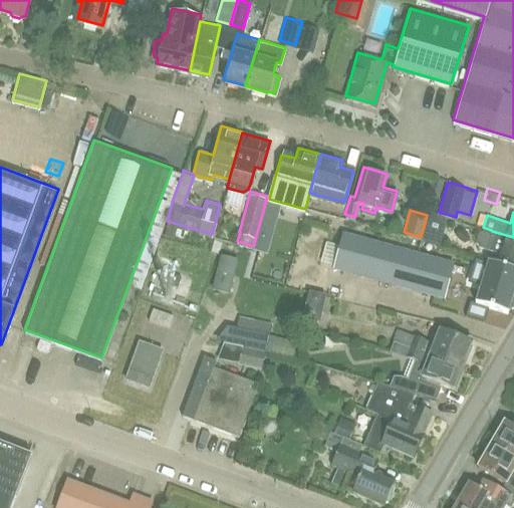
[(421,236),(421,237),(440,243),(443,232),(424,227),(421,236)]
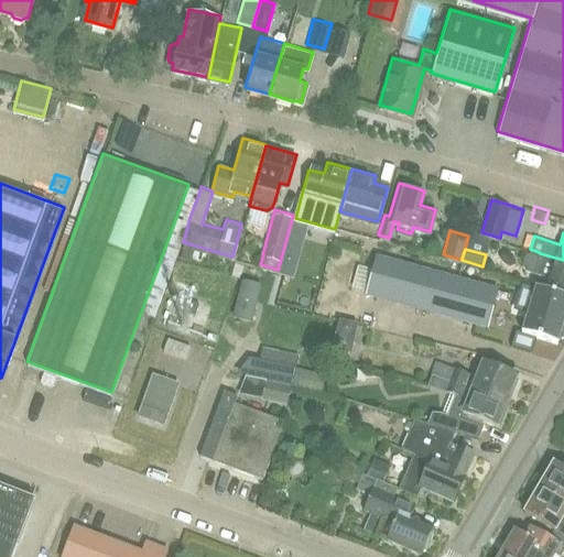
[(563,260),(540,253),(539,252),(530,249),(524,252),(522,260),(525,266),(533,269),(549,274),(546,280),(563,285),(563,260)]
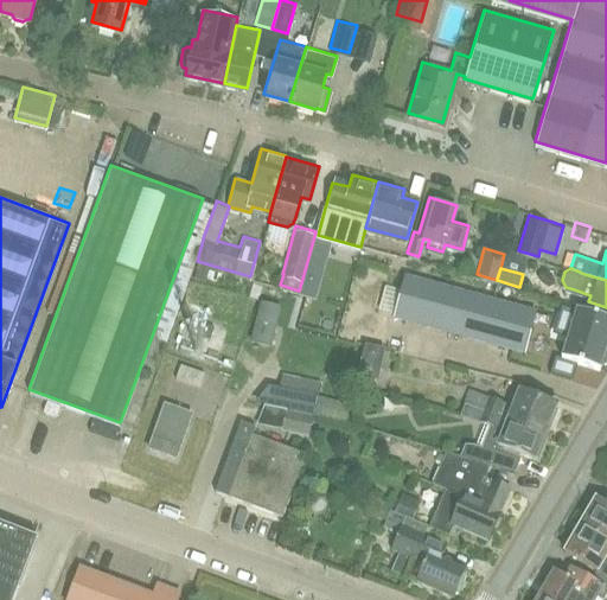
[(560,326),(562,318),(548,314),(548,312),(406,273),(395,312),(537,350),(545,321),(560,326)]
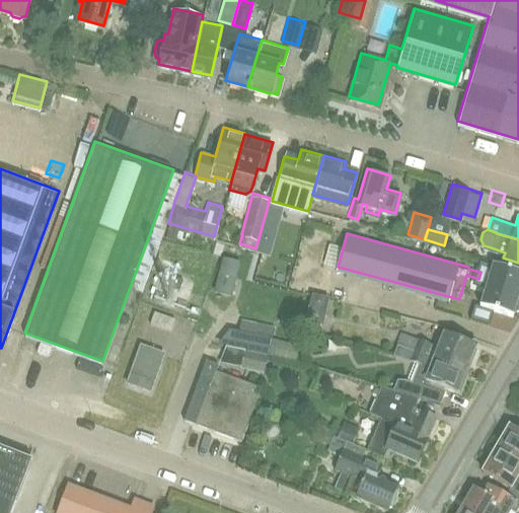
[(271,252),(275,239),(260,234),(258,236),(258,238),(255,248),(271,252)]
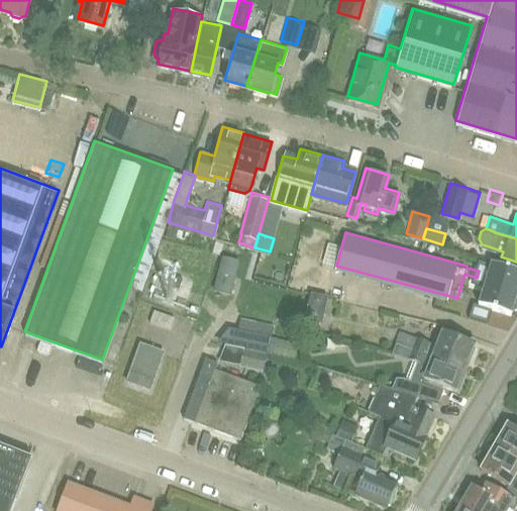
[(228,290),(236,259),(222,254),(214,287),(228,290)]
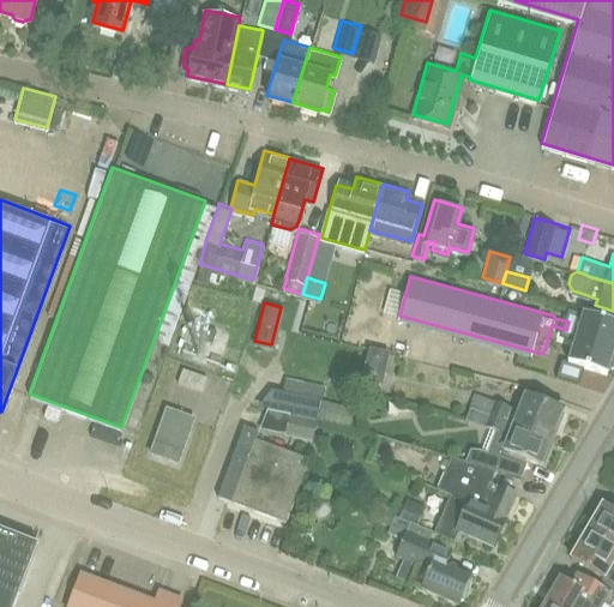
[(613,352),(612,348),(613,340),(613,318),(583,310),(569,358),(606,368),(607,366),(613,362),(613,360),(613,352)]
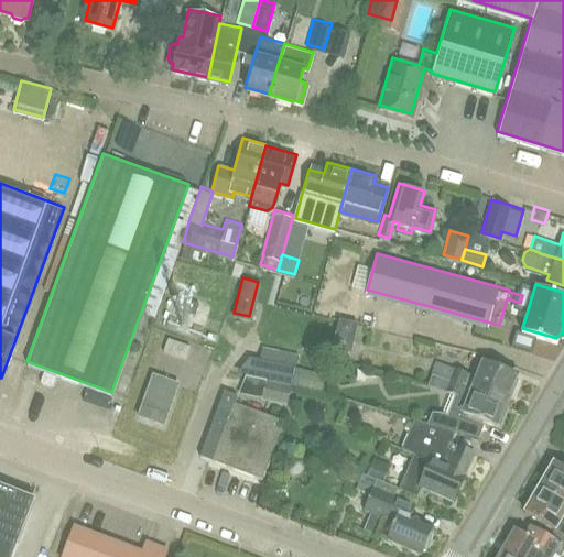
[(184,308),(195,312),(198,299),(188,296),(184,308)]
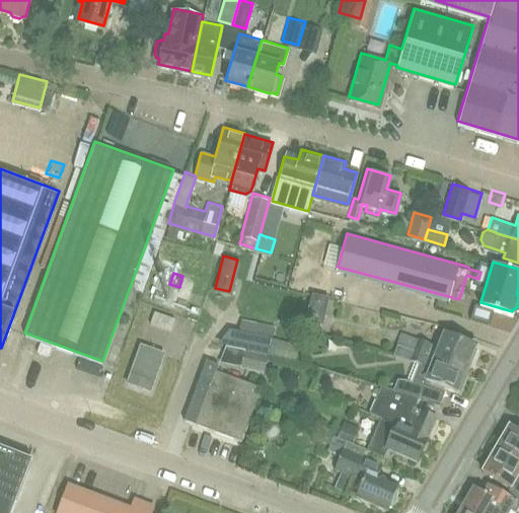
[(321,320),(323,311),(327,295),(312,292),(307,316),(321,320)]
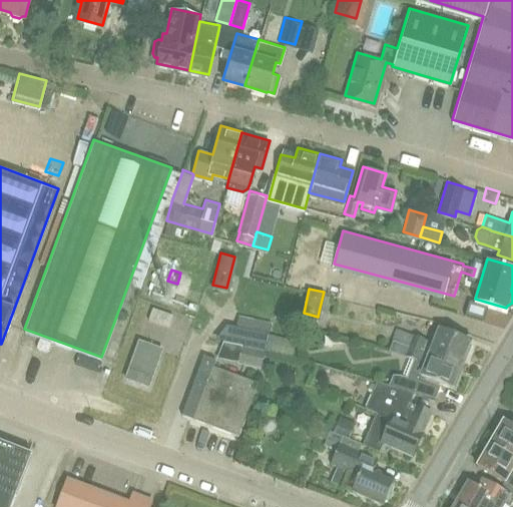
[(329,301),(348,302),(349,291),(329,290),(329,301)]
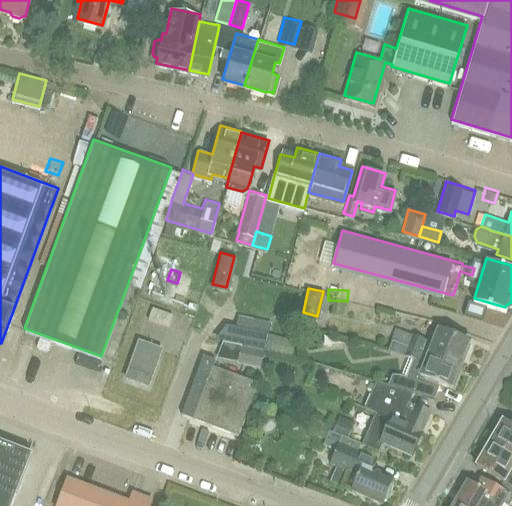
[(172,311),(152,304),(148,316),(168,323),(172,311)]
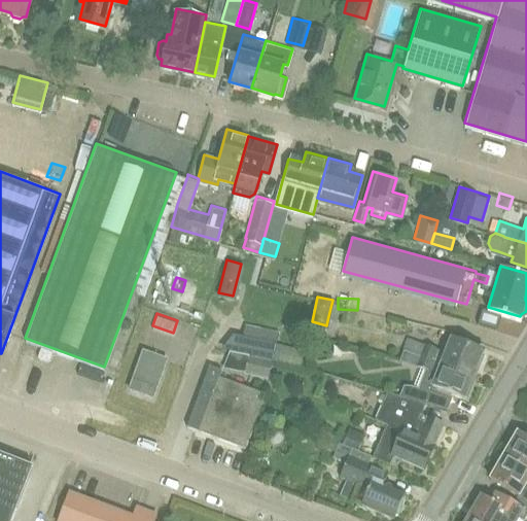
[(273,351),(278,328),(245,321),(241,344),(273,351)]
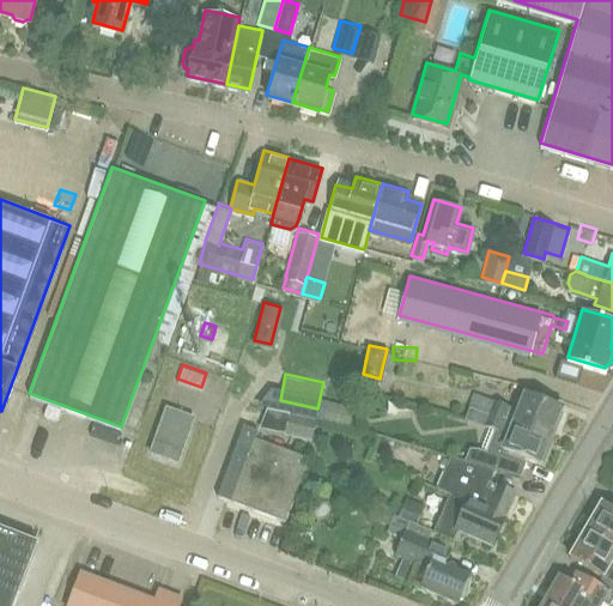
[(380,385),(375,398),(406,407),(411,393),(380,385)]
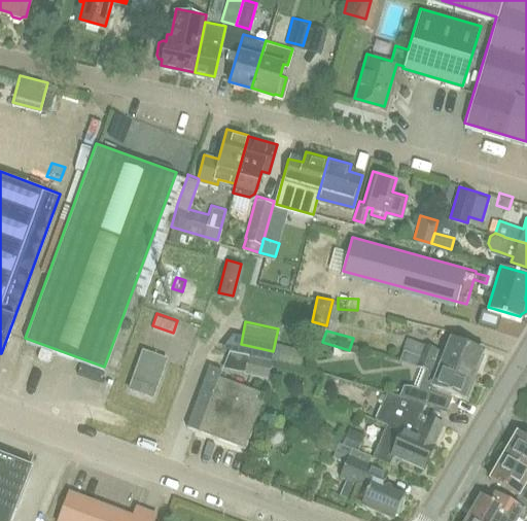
[(472,371),(482,347),(450,335),(445,348),(425,341),(408,335),(402,346),(406,348),(420,353),(421,351),(472,371)]
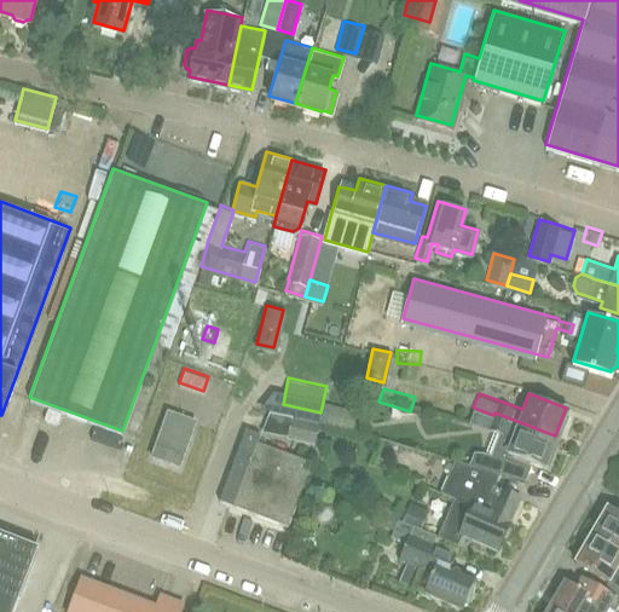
[(179,463),(195,417),(168,408),(151,454),(179,463)]
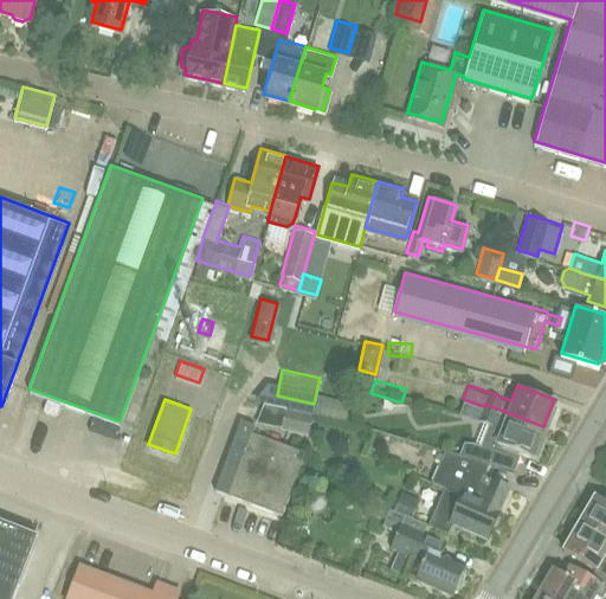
[(543,426),(484,404),(483,406),(485,407),(482,416),(492,420),(498,433),(496,439),(533,453),(543,426)]
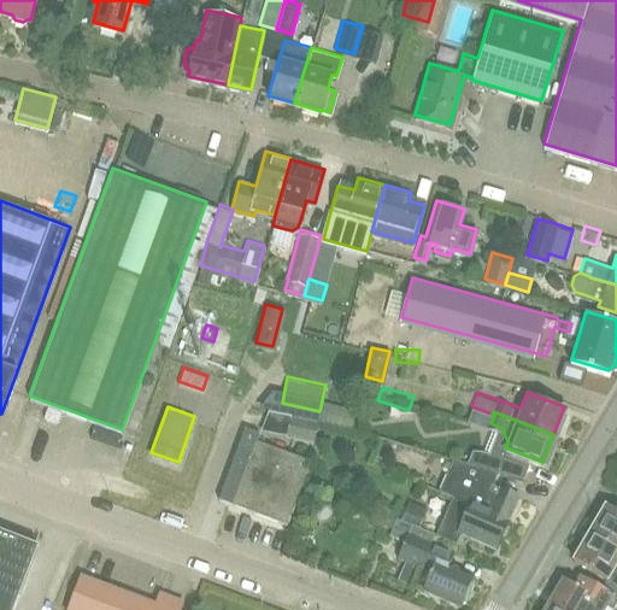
[(289,415),(286,433),(315,439),(318,420),(289,415)]
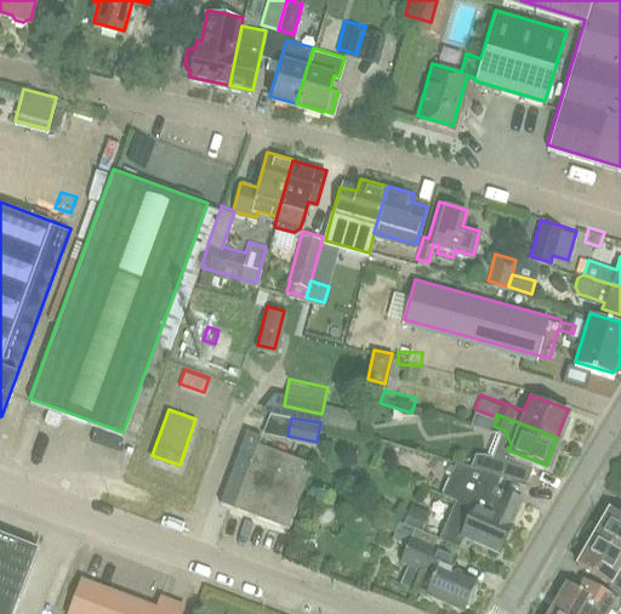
[(220,499),(233,504),(289,524),(312,460),(257,441),(261,432),(246,427),(220,499)]
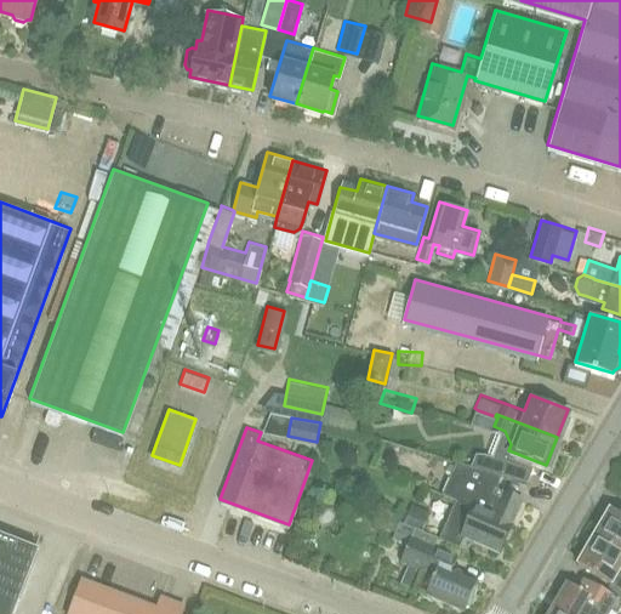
[(505,461),(489,455),(477,453),(473,464),(501,471),(505,461)]
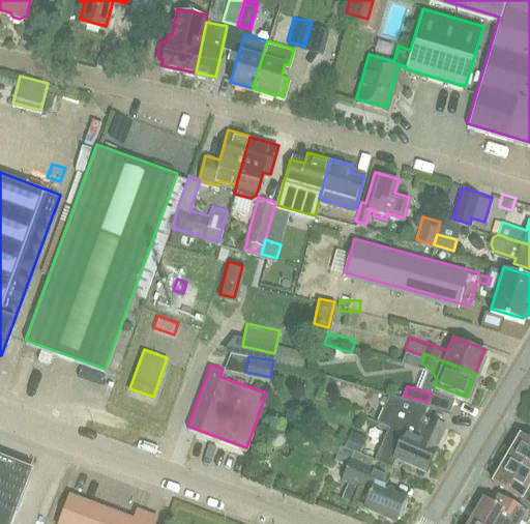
[(377,418),(389,424),(437,443),(446,423),(424,413),(428,402),(404,396),(389,390),(377,418)]
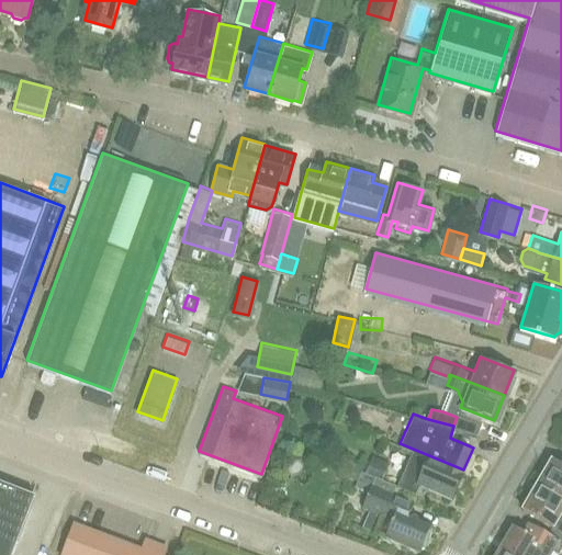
[(463,469),(413,449),(397,483),(415,490),(416,489),(415,489),(418,482),(452,496),(463,471),(463,469)]
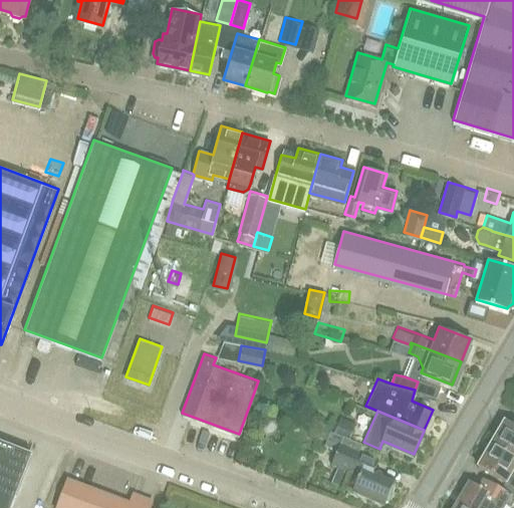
[(330,429),(349,437),(355,420),(340,414),(338,419),(335,417),(330,429)]
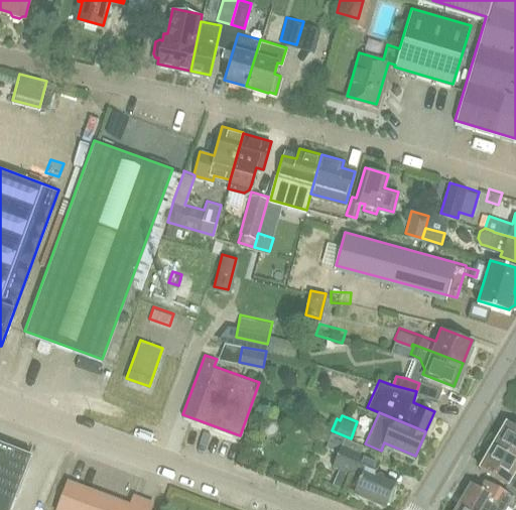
[(493,441),(515,455),(515,424),(506,418),(493,441)]
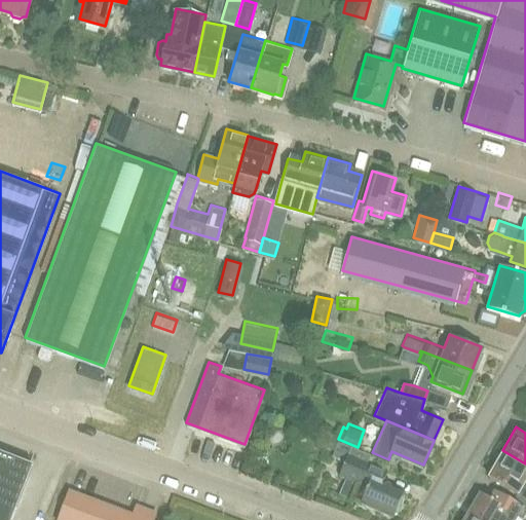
[(392,513),(403,488),(382,479),(386,469),(367,459),(370,452),(358,447),(338,439),(333,452),(345,457),(338,472),(355,479),(348,494),(392,513)]
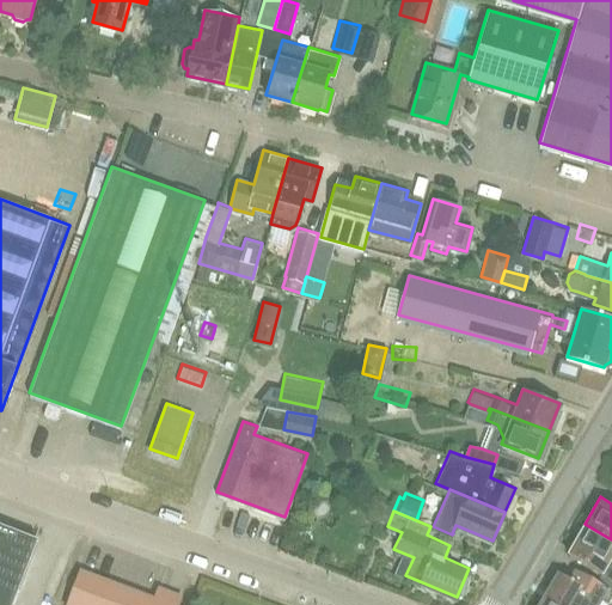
[(0,604),(11,604),(38,538),(0,523),(0,604)]
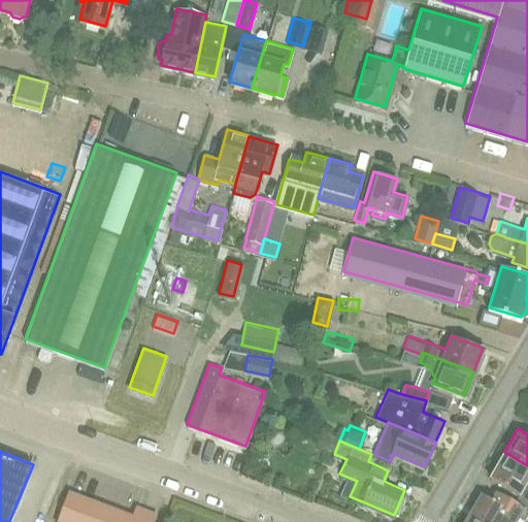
[(527,465),(504,452),(490,476),(527,497),(527,465)]
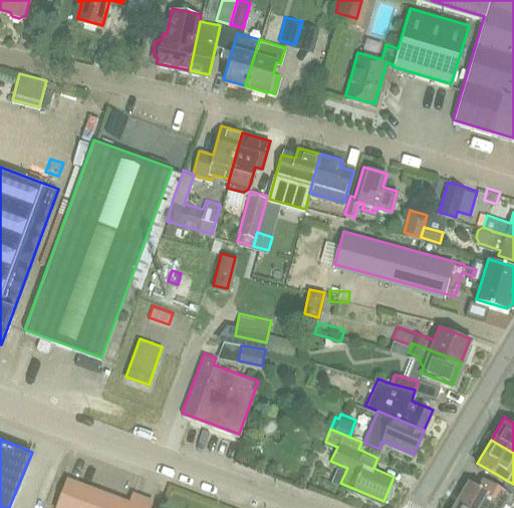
[(61,507),(148,507),(152,498),(133,491),(129,500),(67,477),(56,506),(57,506),(61,507)]
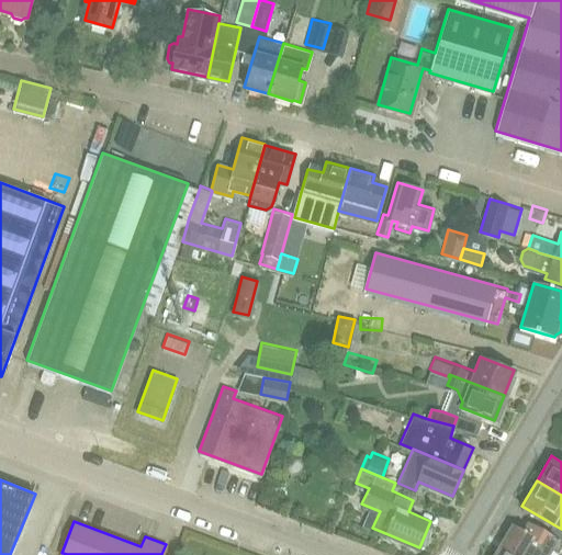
[(512,522),(498,546),(514,554),(547,554),(552,547),(558,551),(561,543),(561,541),(528,521),(524,529),(512,522)]
